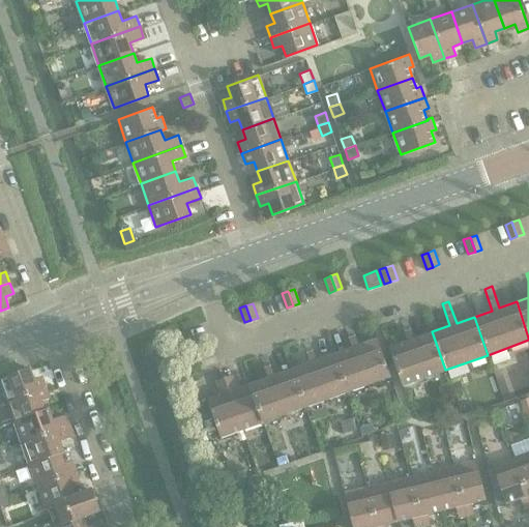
[(400,319),(407,341),(388,347),(402,385),(445,370),(432,331),(414,339),(406,316),(400,319)]
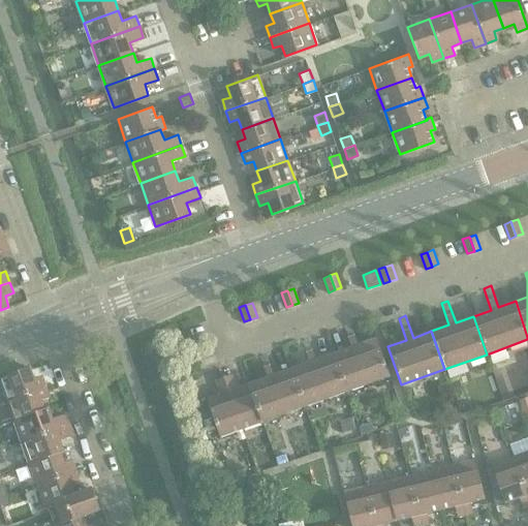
[(351,346),(333,352),(346,391),(390,375),(376,338),(358,344),(349,322),(343,325),(351,346)]
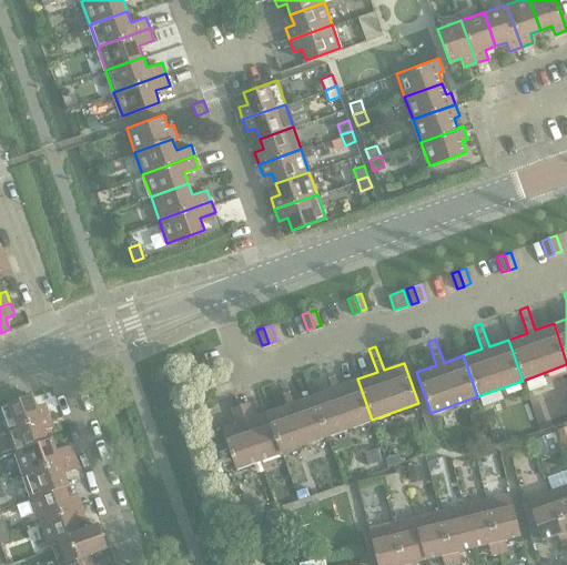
[(332,389),(313,395),(327,435),(372,420),(357,379),(338,386),(331,362),(323,365),(332,389)]
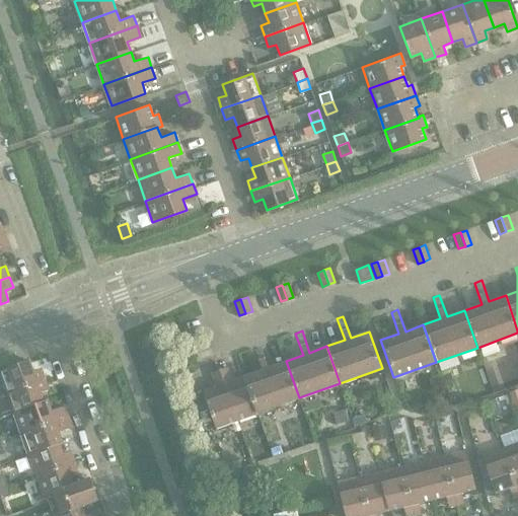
[(263,369),(245,375),(257,413),(299,397),(286,361),(269,367),(261,346),(254,348),(263,369)]
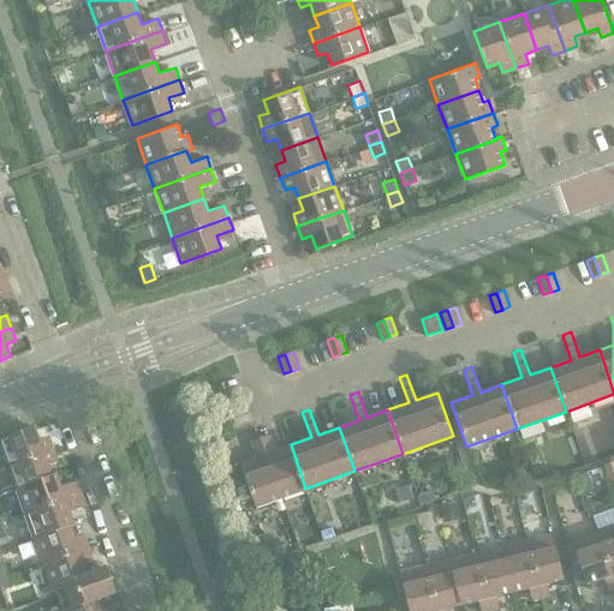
[(35,425),(0,437),(0,443),(7,463),(53,447),(48,433),(39,437),(35,425)]
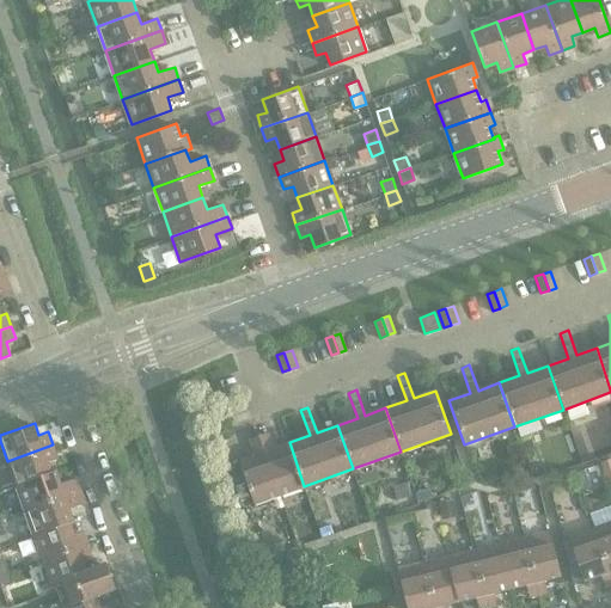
[(270,440),(267,430),(249,437),(252,446),(270,440)]
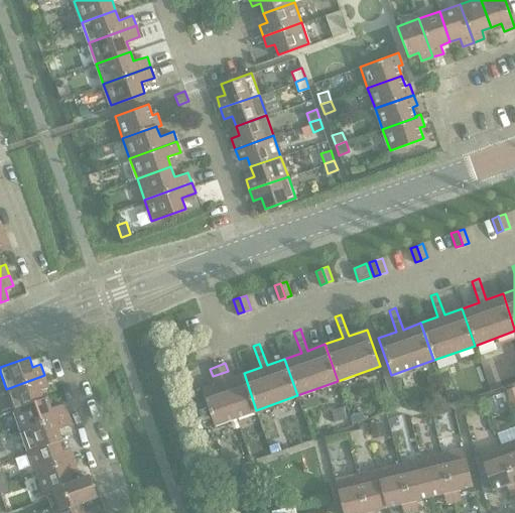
[(215,383),(202,388),(215,424),(236,417),(223,380),(230,378),(228,371),(213,376),(215,383)]
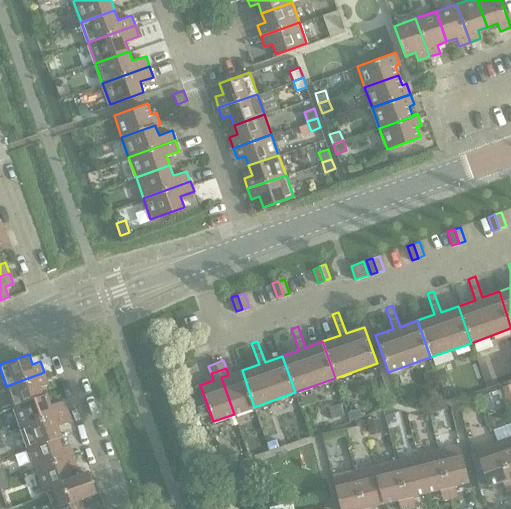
[(443,368),(435,370),(438,379),(446,376),(443,368)]
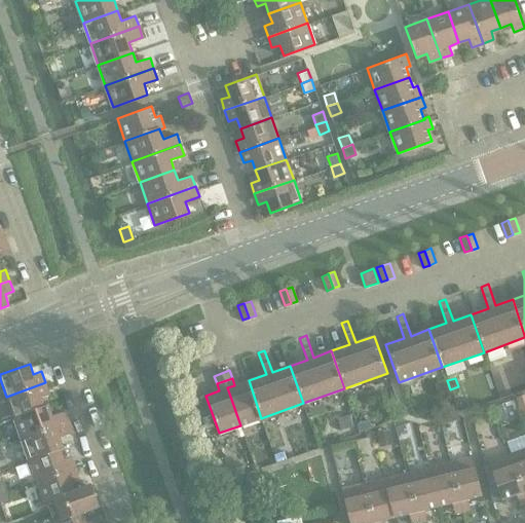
[(234,385),(227,387),(240,425),(261,418),(249,380),(234,385)]
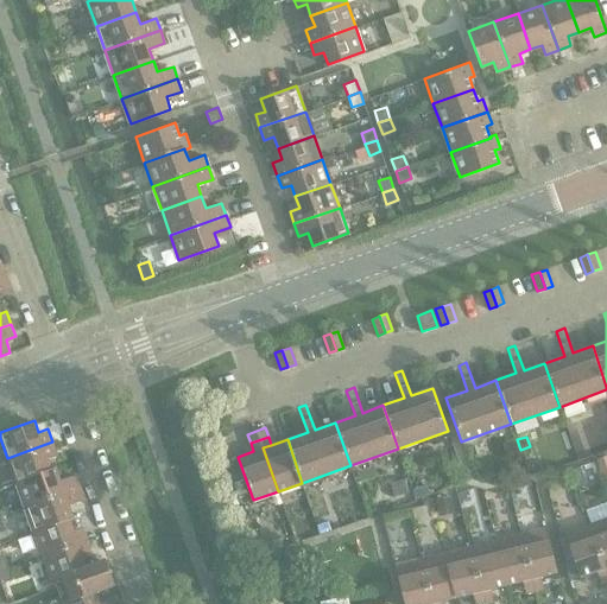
[(52,442),(7,458),(16,482),(51,469),(51,468),(48,458),(57,455),(52,442)]
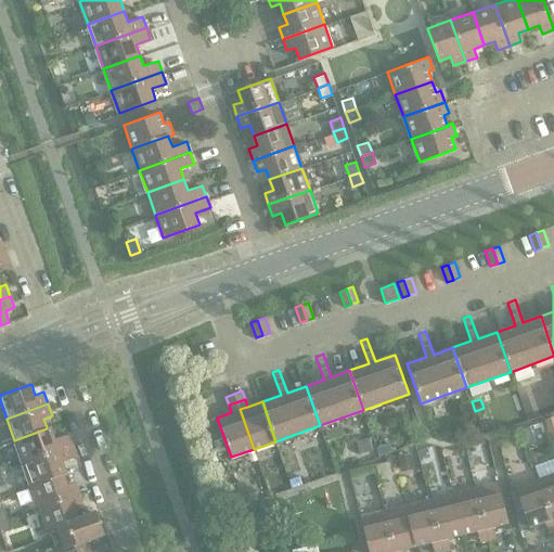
[(553,416),(544,421),(551,437),(553,435),(553,416)]
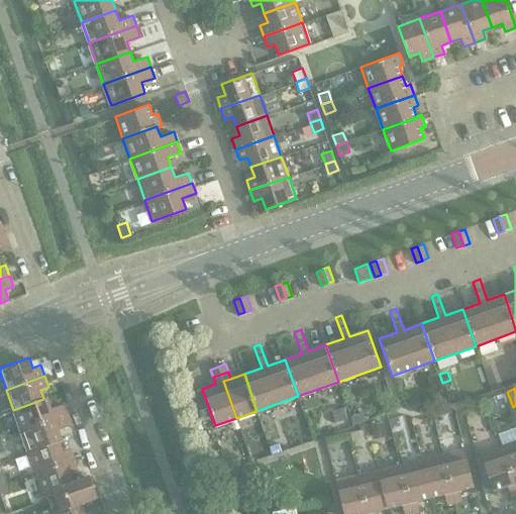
[(43,399),(13,410),(20,430),(68,414),(65,403),(50,408),(46,397),(43,398),(43,399)]
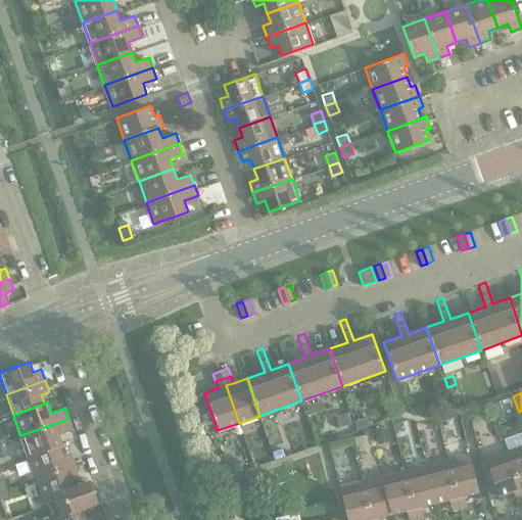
[(499,402),(491,404),(496,419),(504,416),(499,402)]
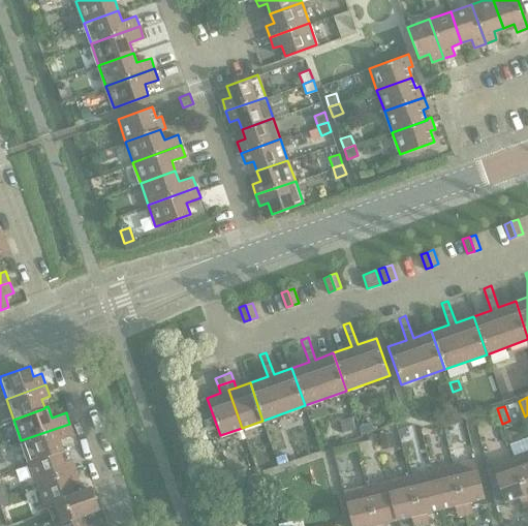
[(351,415),(338,420),(342,432),(354,428),(351,415)]
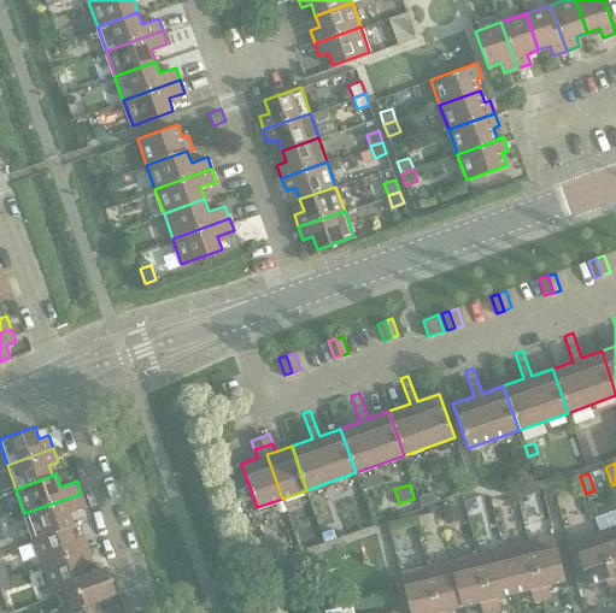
[(432,491),(418,496),(421,505),(435,500),(432,491)]
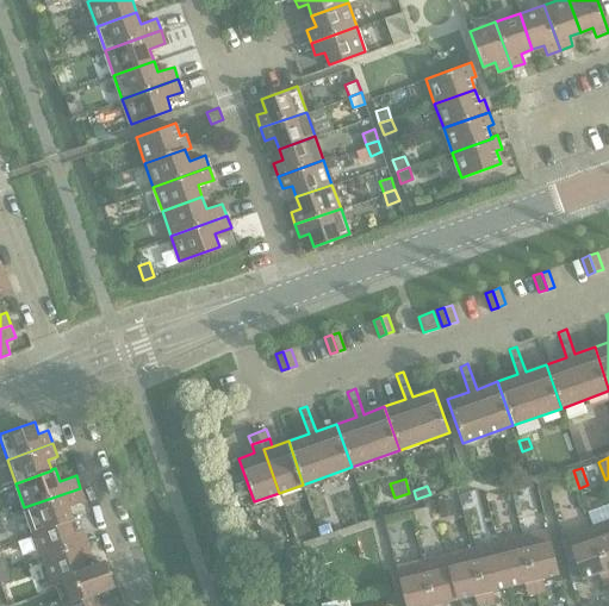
[(80,488),(24,507),(32,532),(69,519),(69,520),(73,519),(69,506),(85,500),(80,488)]
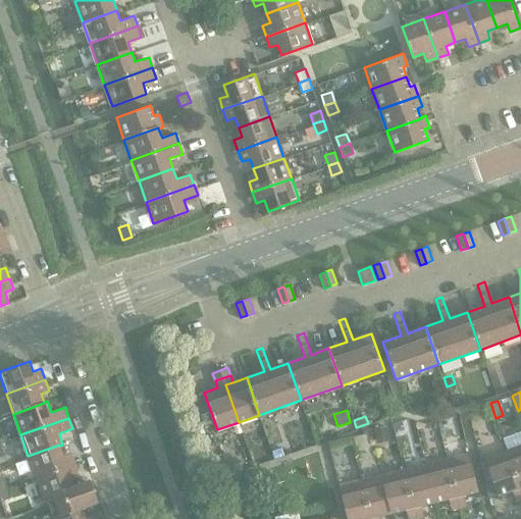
[(520,444),(506,450),(520,492),(520,444)]
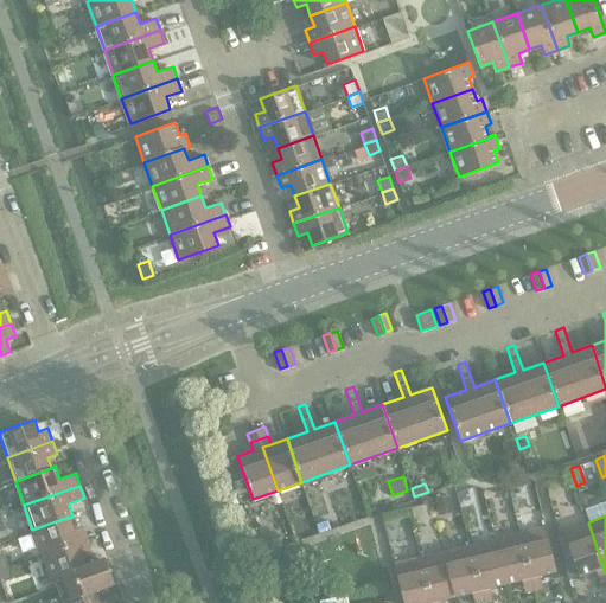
[(69,517),(32,530),(42,553),(87,537),(82,525),(72,528),(69,518),(69,517)]
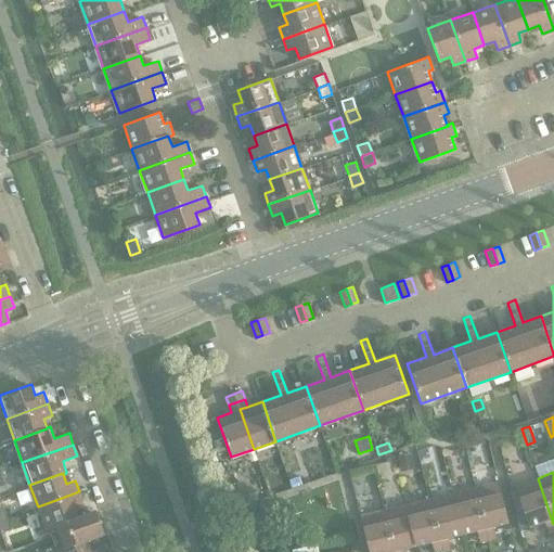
[(553,528),(553,524),(538,478),(515,487),(529,526),(544,521),(548,531),(553,528)]
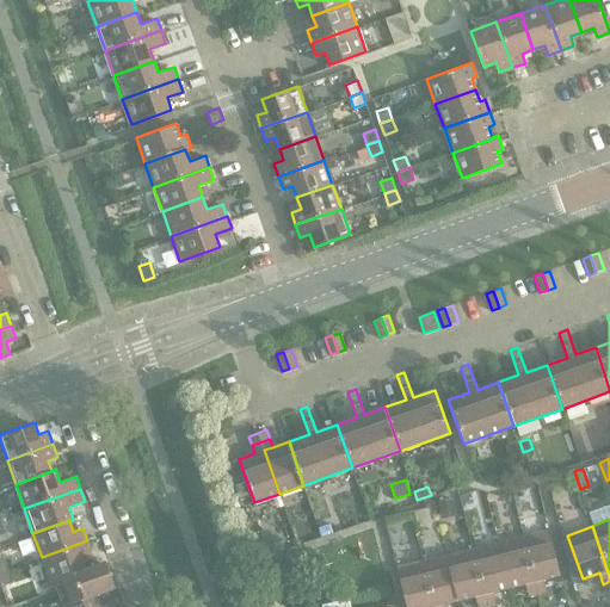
[(548,528),(523,536),(536,592),(546,589),(542,577),(560,574),(548,528)]
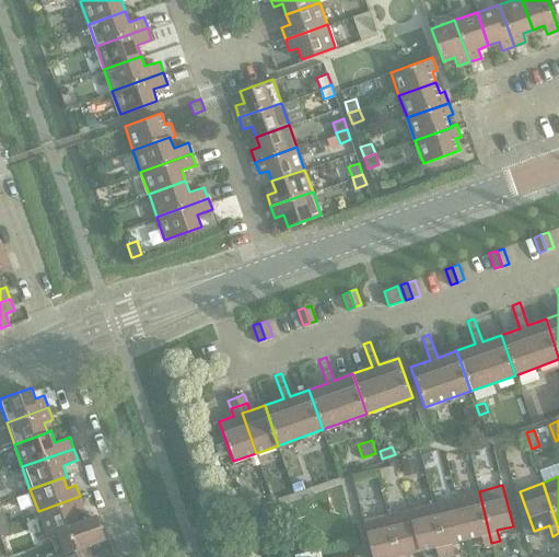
[(479,491),(456,497),(466,538),(481,534),(484,545),(491,543),(479,491)]
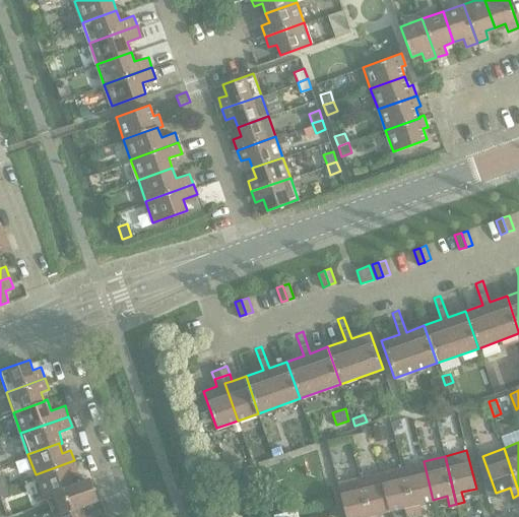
[(74,460),(36,474),(43,496),(46,495),(48,501),(53,500),(51,494),(53,493),(53,492),(73,485),(73,483),(70,474),(78,471),(74,460)]
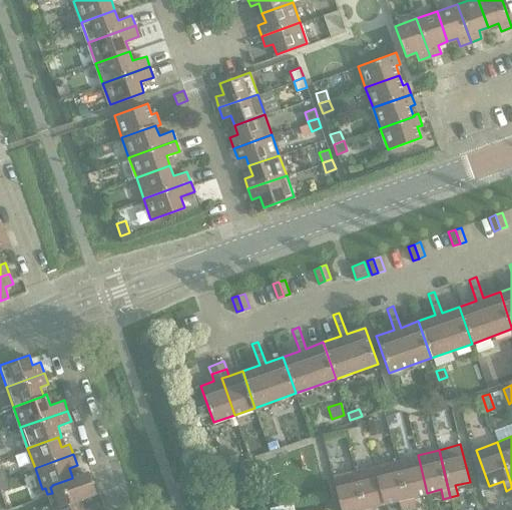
[(418,455),(397,460),(408,508),(416,506),(413,496),(427,493),(418,455)]
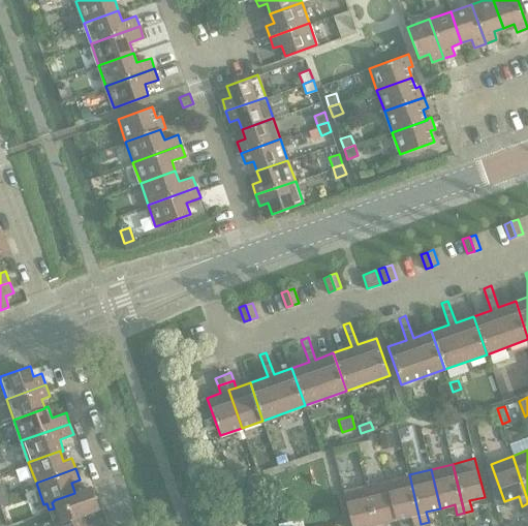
[(229,471),(215,476),(217,485),(231,480),(229,471)]
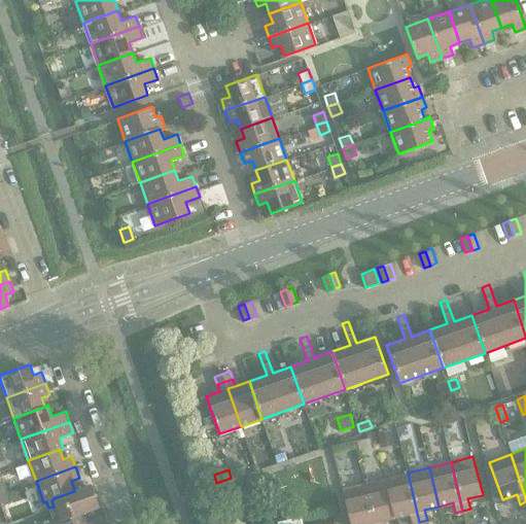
[(408,473),(386,478),(395,517),(410,514),(412,523),(419,522),(408,473)]
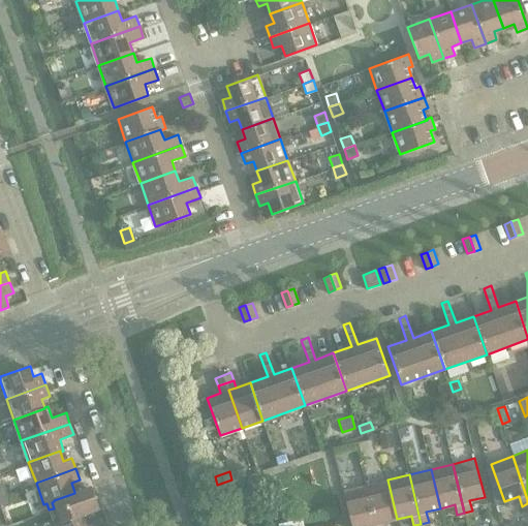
[(387,480),(366,486),(375,525),(383,525),(383,522),(397,519),(387,480)]
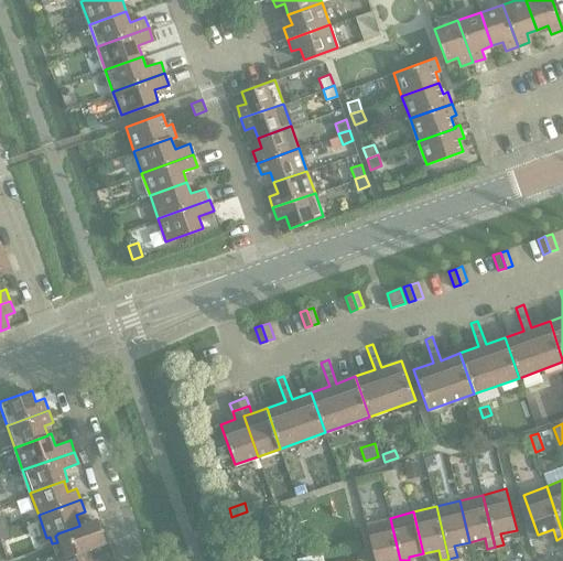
[(400,560),(390,518),(366,524),(375,560),(400,560)]
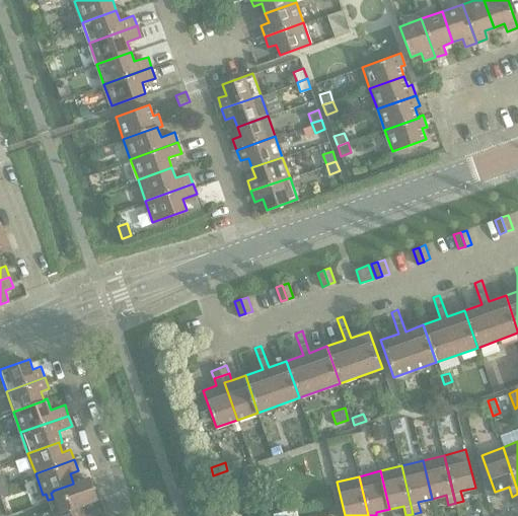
[(51,493),(53,499),(56,498),(58,505),(55,506),(57,512),(60,511),(60,512),(81,505),(95,500),(94,498),(96,497),(91,480),(88,481),(87,478),(73,483),(73,484),(53,491),(53,492),(51,493)]
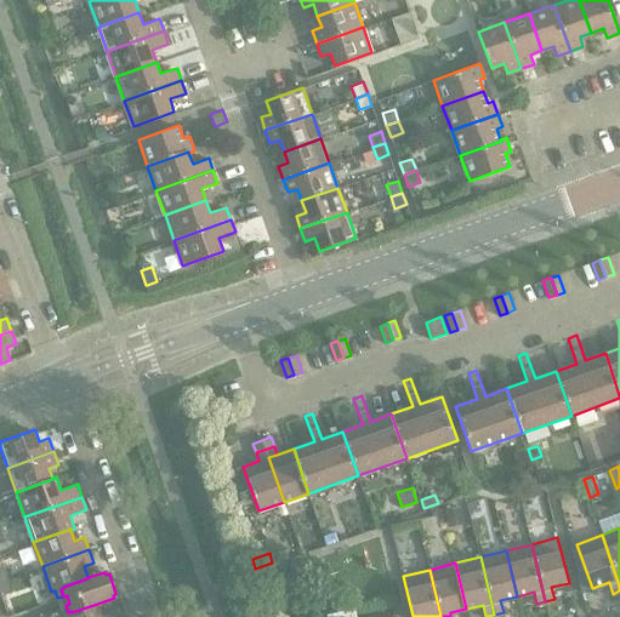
[(9,578),(0,581),(0,592),(1,594),(12,590),(9,578)]
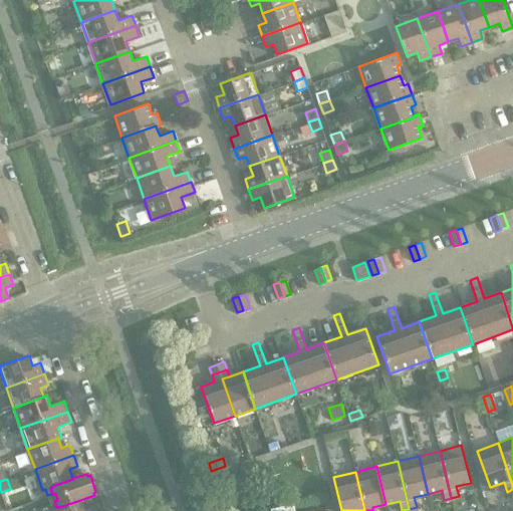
[(56,507),(54,501),(50,503),(52,509),(49,510),(92,510),(91,507),(83,510),(80,500),(59,507),(59,506),(56,507)]
